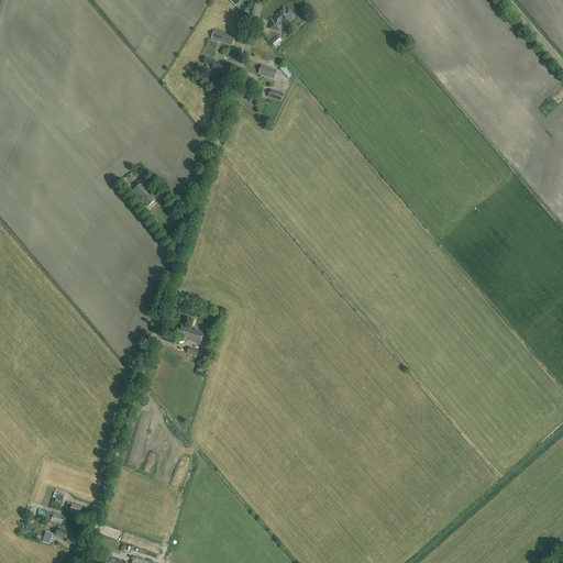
[(293,18),(290,17),(293,14),(288,9),(286,11),(284,9),(276,14),(277,17),(275,19),(274,22),(272,21),(269,29),(279,32),(282,24),(280,24),(280,22),(282,21),(285,24),(293,18)]
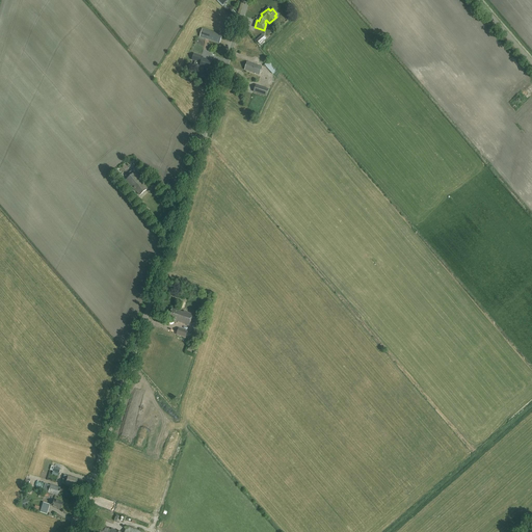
[(219,44),(222,35),(202,29),(200,37),(219,44)]
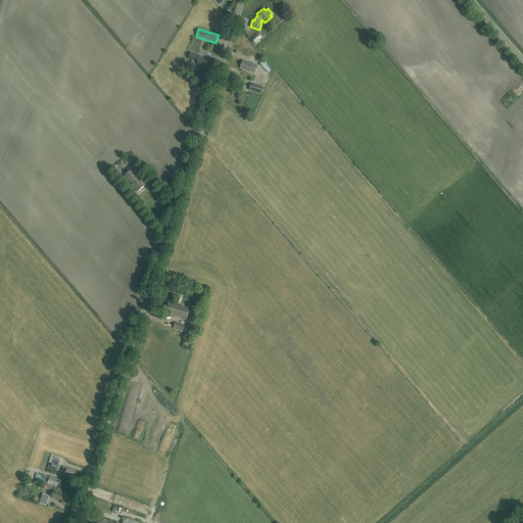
[(200,66),(205,68),(207,60),(201,59),(202,58),(197,57),(197,55),(190,53),(189,59),(195,61),(194,65),(197,66),(197,67),(199,67),(200,66)]
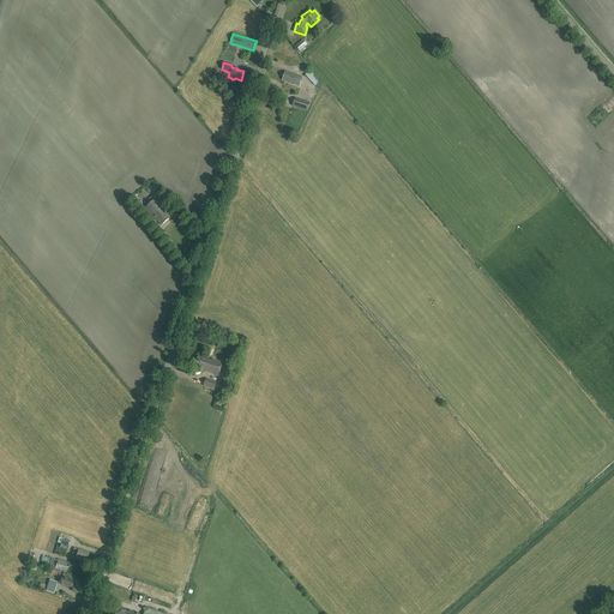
[(307,77),(314,86),(320,82),(309,70),(308,70),(307,72),(306,74),(307,77)]
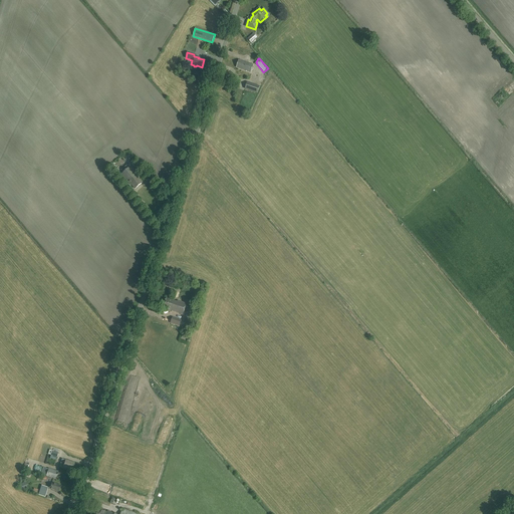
[(251,72),(253,64),(239,59),(236,67),(251,72)]
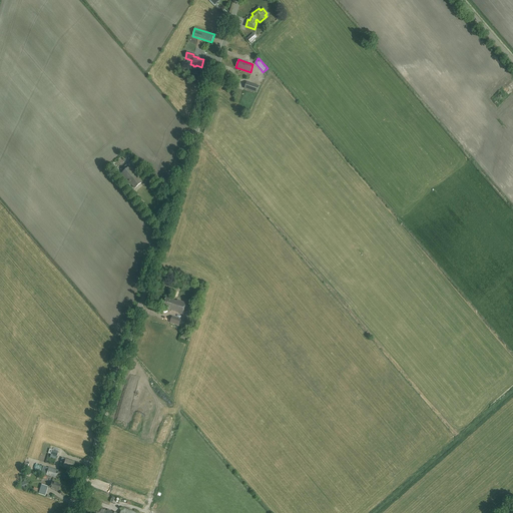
[(246,82),(244,88),(258,92),(260,86),(246,82)]
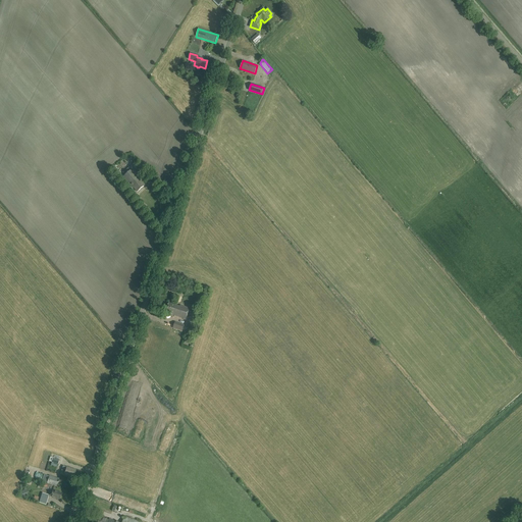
[(117,178),(120,175),(113,167),(110,170),(117,178)]
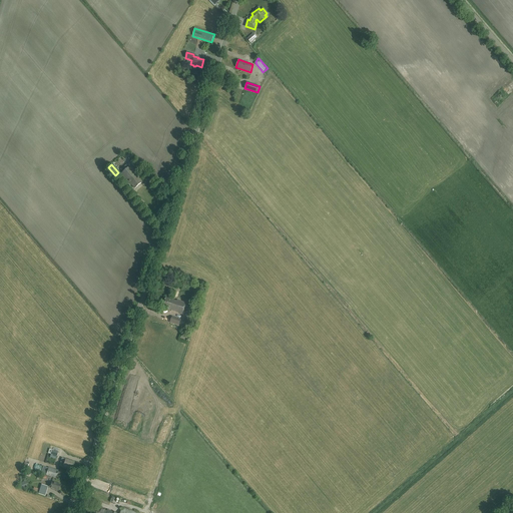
[(134,188),(142,182),(138,177),(138,176),(130,166),(121,173),(129,184),(130,183),(134,188)]
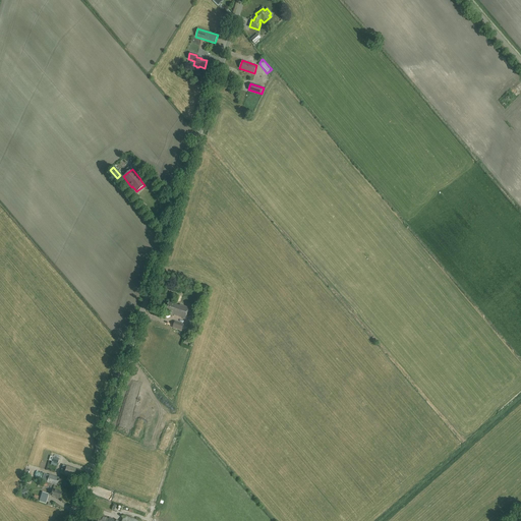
[(185,319),(189,307),(180,304),(180,306),(169,302),(166,310),(174,313),(173,314),(185,319)]
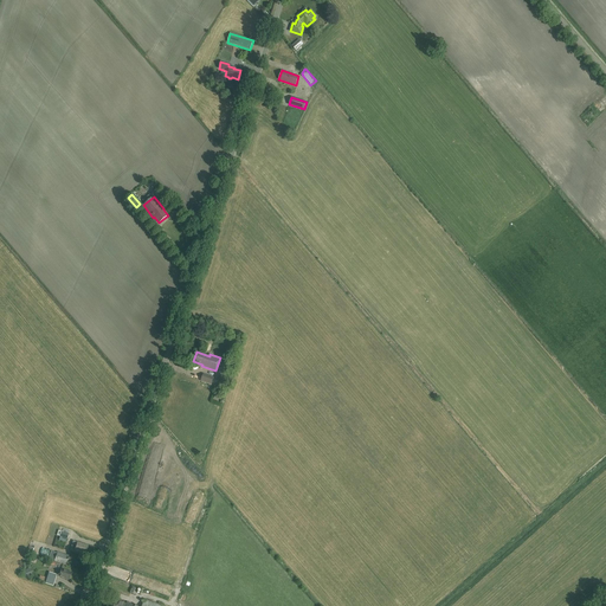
[(213,378),(204,374),(201,381),(211,385),(213,378)]
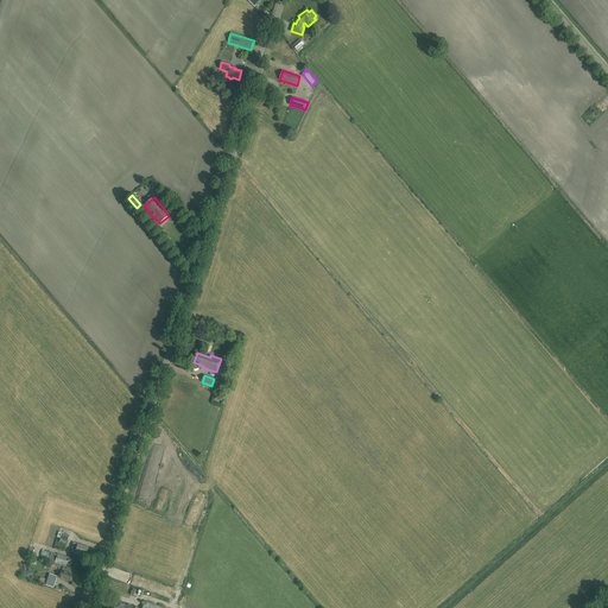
[(201,473),(195,476),(198,482),(204,477),(201,473)]
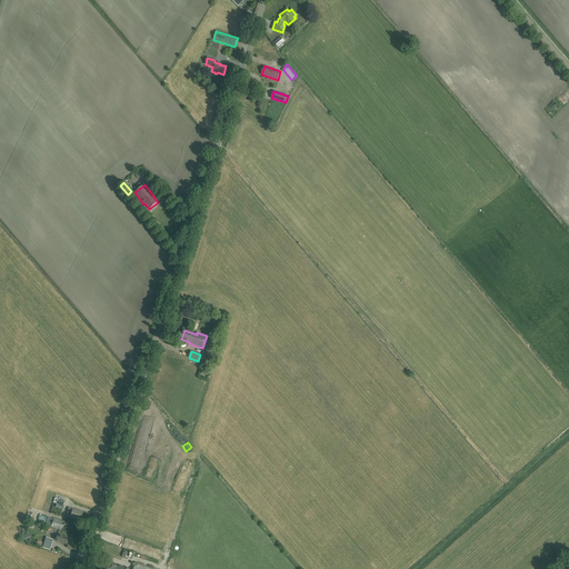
[(80,520),(82,512),(69,508),(66,517),(70,518),(80,520)]
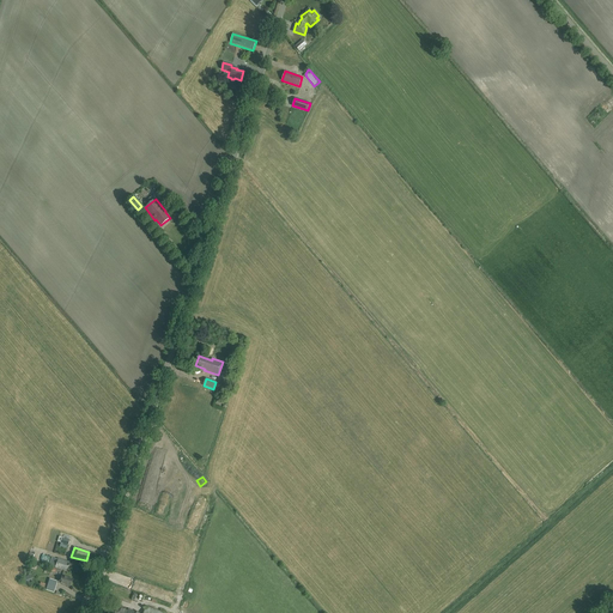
[(58,560),(55,568),(66,571),(68,562),(58,559),(58,560)]
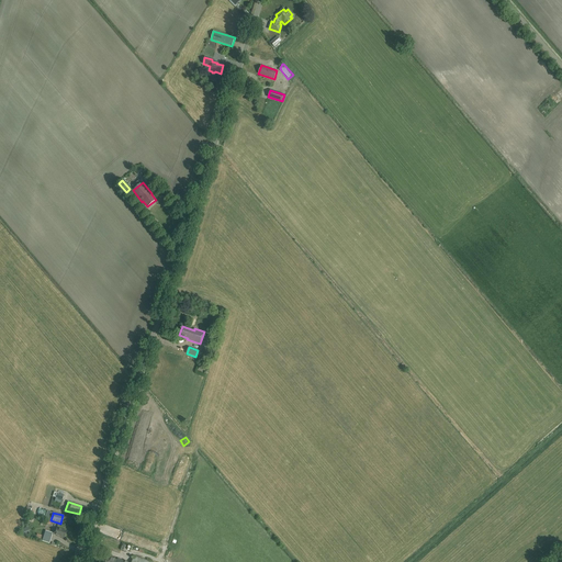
[(66,530),(57,528),(55,531),(54,535),(64,538),(66,530)]
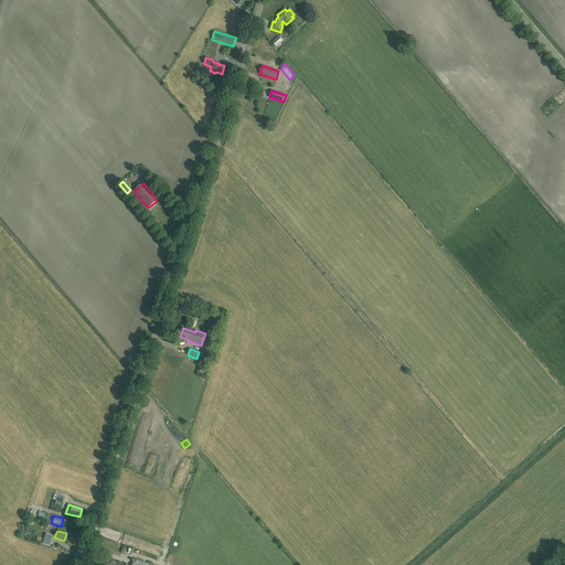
[(45,533),(42,544),(50,546),(51,542),(52,537),(53,535),(45,533)]
